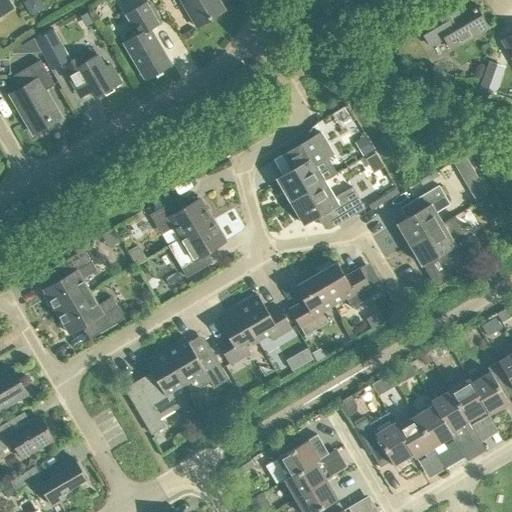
[(0,0),(0,13),(11,7),(6,0),(0,0)]
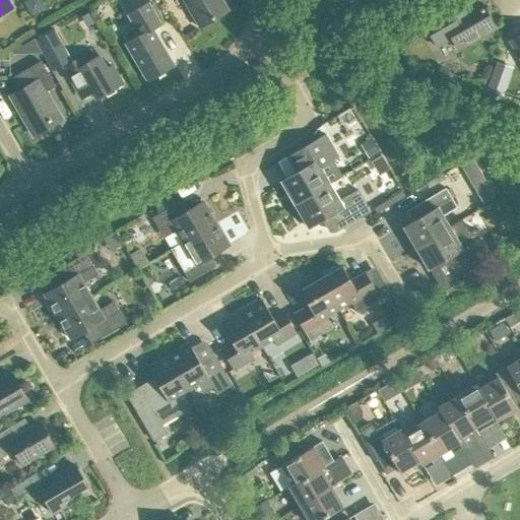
[(177,0),(195,29),(228,10),(220,0),(177,0)]
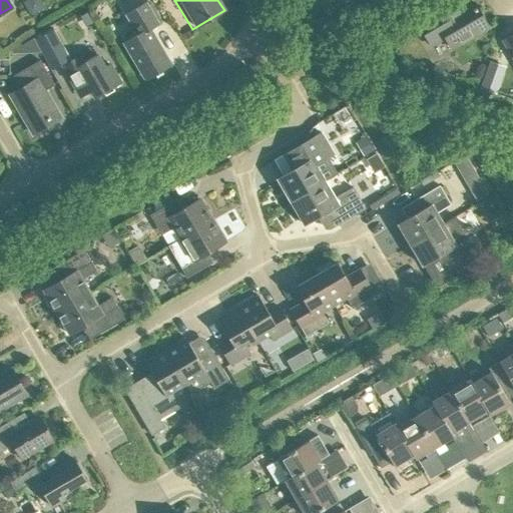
[(124,43),(145,79),(169,65),(148,30),(158,24),(145,3),(125,15),(137,36),(124,43)]
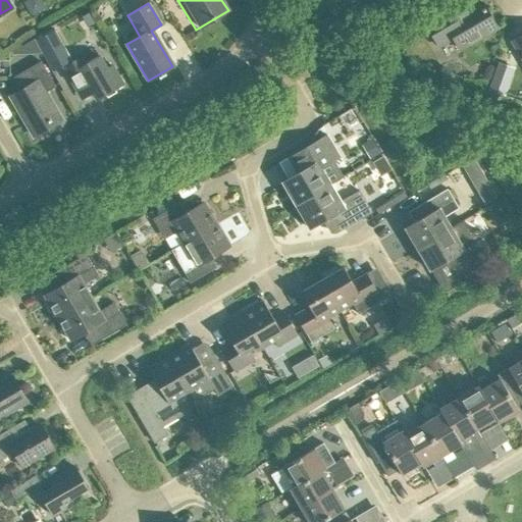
[(451,6),(423,21),(438,47),(452,39),(459,50),(496,28),(481,3),(457,17),(451,6)]
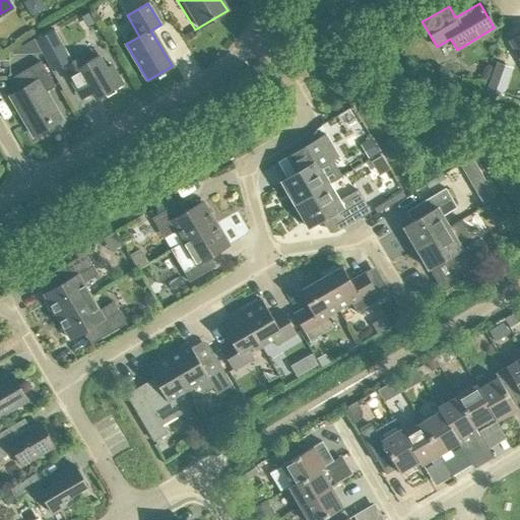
[(70,61),(54,30),(36,41),(52,71),(70,61)]
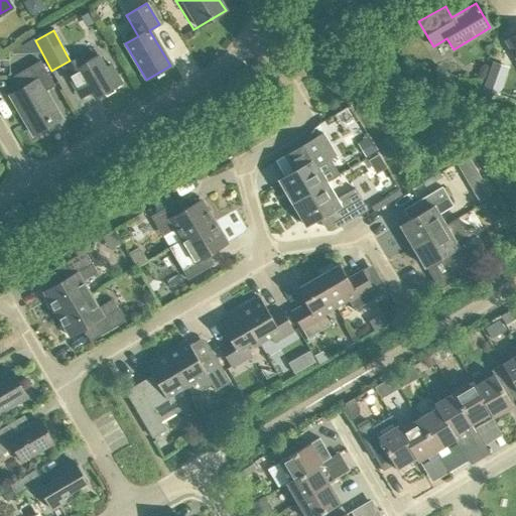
[(407,30),(397,37),(401,43),(412,37),(407,30)]
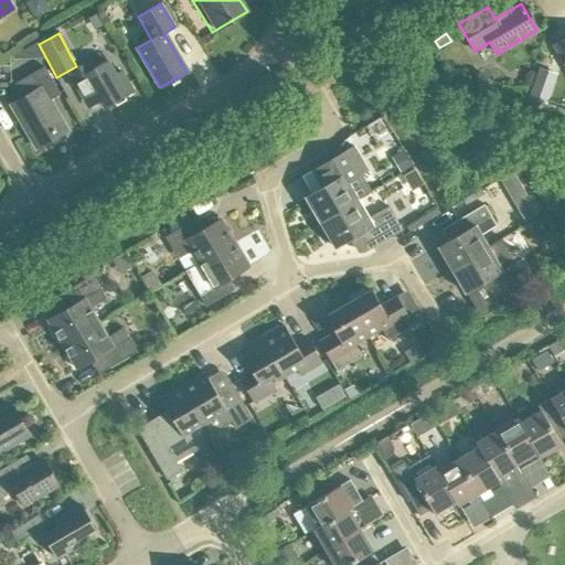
[(564,38),(555,43),(564,60),(564,38)]
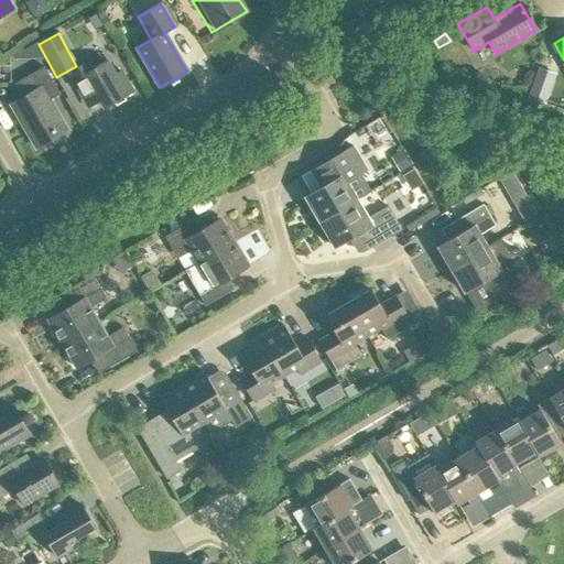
[(93,89),(104,108),(132,91),(121,72),(115,75),(107,61),(94,68),(89,61),(68,73),(82,96),(93,89)]
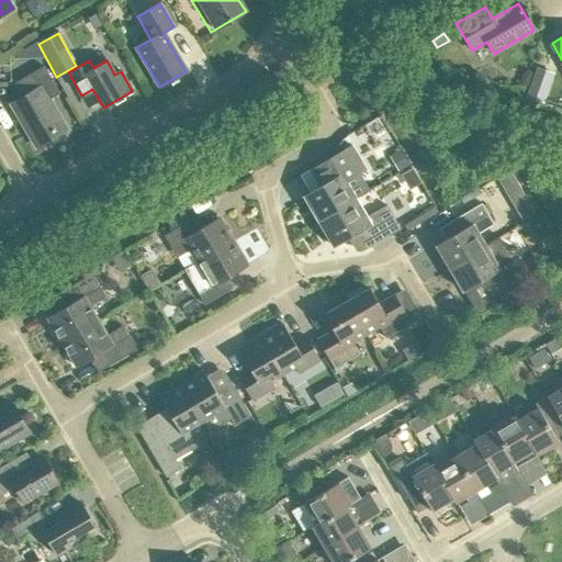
[(58,93),(43,67),(38,70),(11,87),(18,99),(10,103),(36,147),(66,130),(48,99),(58,93)]
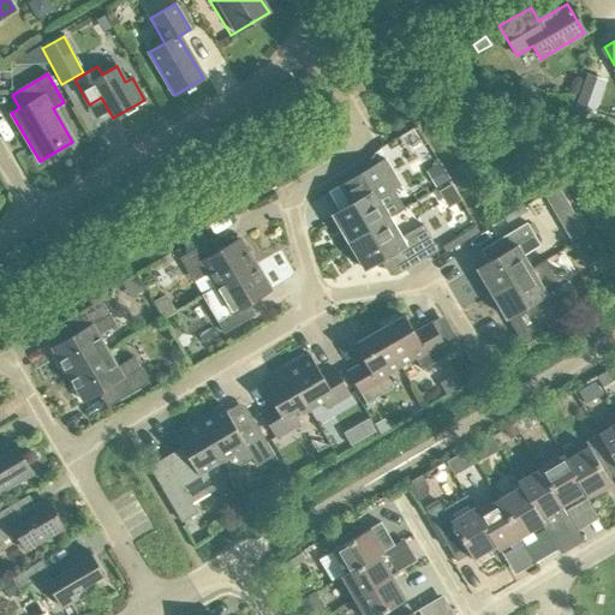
[(579,93),(574,106),(595,113),(599,99),(579,93)]
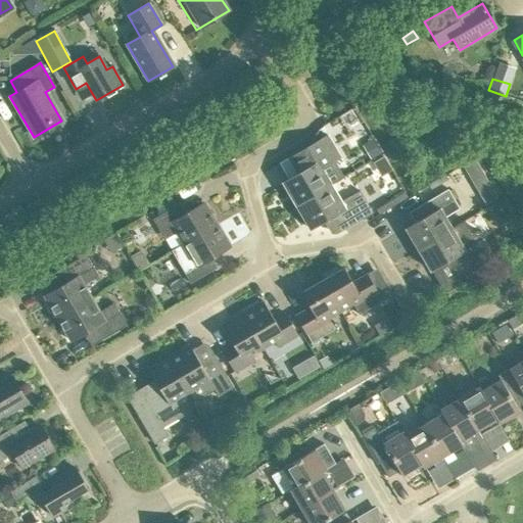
[(295,206),(331,185),(342,179),(333,161),(339,157),(327,136),(288,158),(297,174),(282,183),(295,206)]
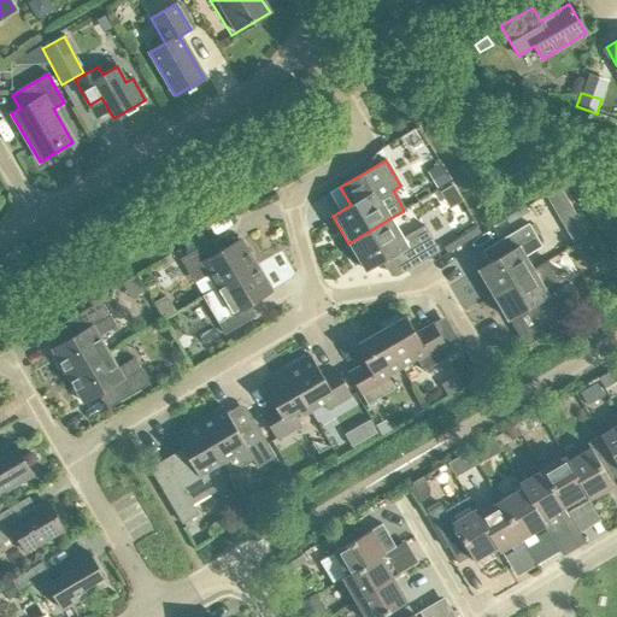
[(428,171),(438,188),(450,181),(440,164),(428,171)]
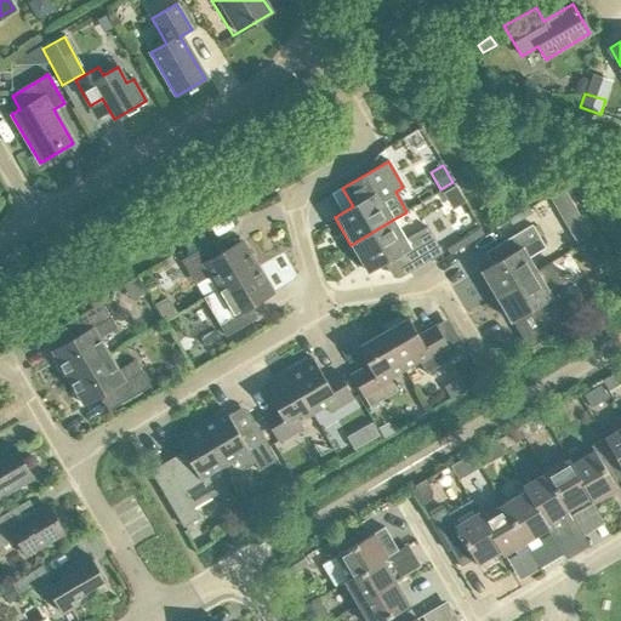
[(563,188),(548,195),(558,214),(573,205),(563,188)]
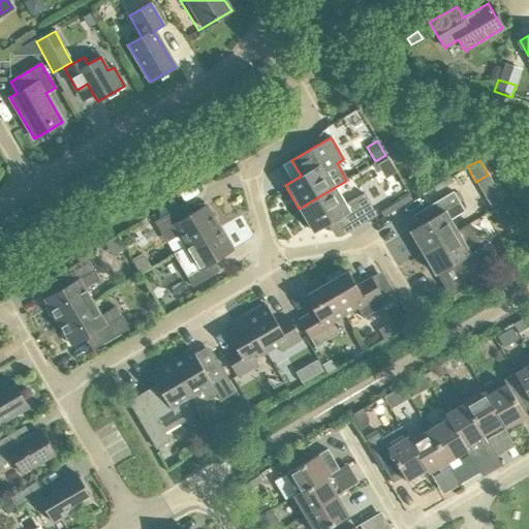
[(335,187),(299,209),(312,231),(337,217),(347,234),(376,216),(364,193),(345,205),(335,187)]
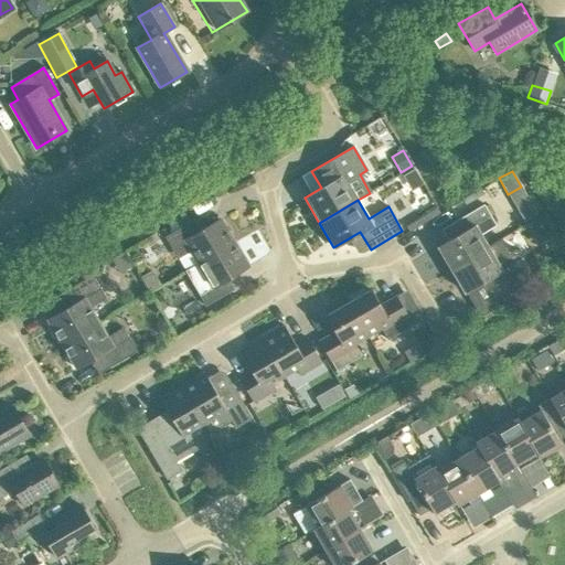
[(437,247),(450,268),(487,247),(480,235),(496,226),(483,204),(457,220),(464,232),(437,247)]
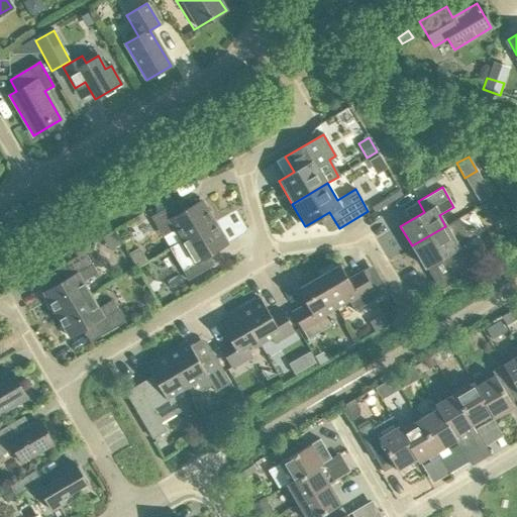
[(175,229),(182,241),(213,223),(200,201),(178,214),(173,204),(150,217),(163,236),(175,229)]
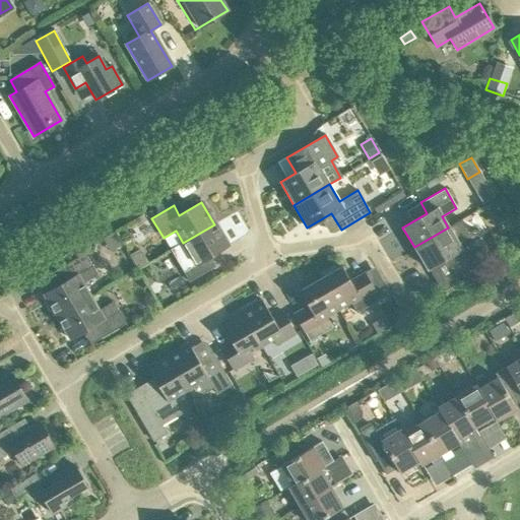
[(448,228),(414,247),(428,270),(450,257),(459,272),(489,255),(473,230),(469,232),(461,219),(448,228)]
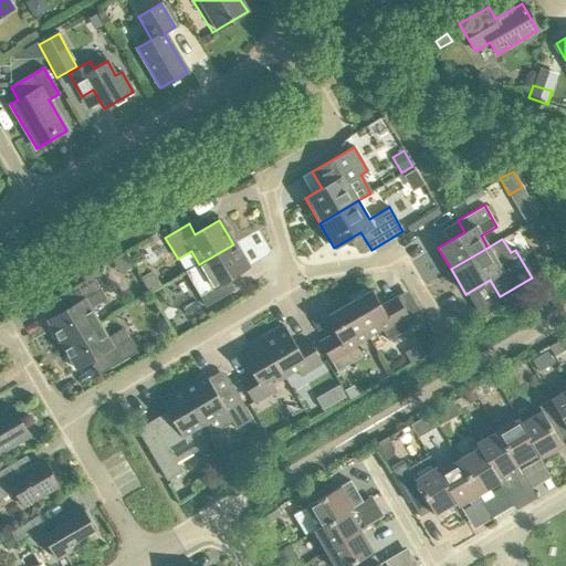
[(223,282),(248,268),(233,244),(199,264),(186,272),(206,307),(230,293),(223,282)]
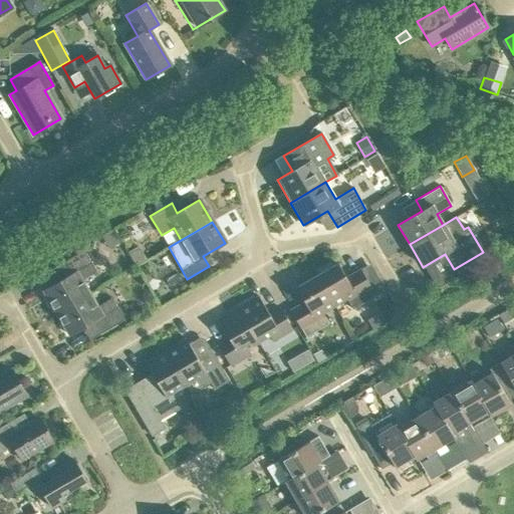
[(147,260),(139,246),(127,252),(136,266),(147,260)]
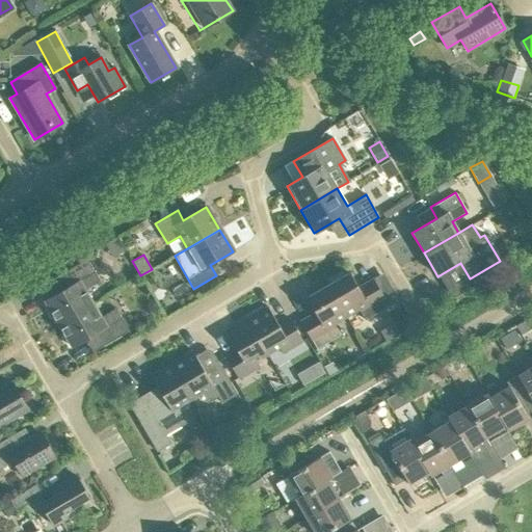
[(45,301),(58,324),(92,304),(84,291),(100,282),(86,260),(59,275),(67,288),(45,301)]
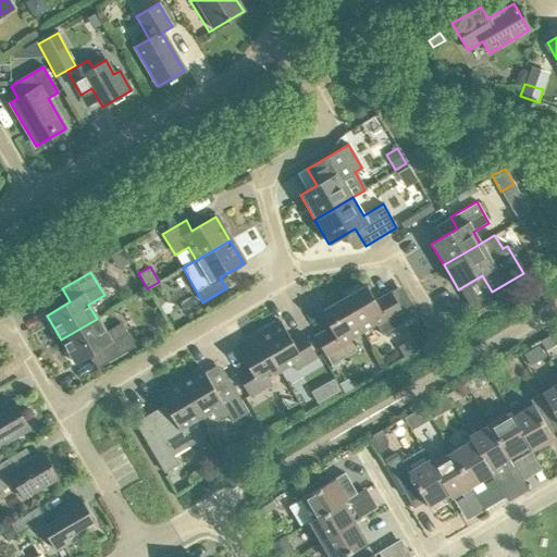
[(366,285),(343,298),(362,332),(375,324),(382,335),(407,321),(390,293),(374,301),(366,285)]
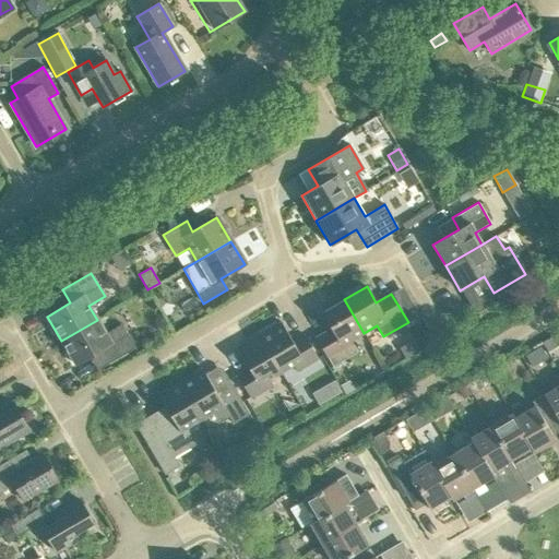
[(470,306),(475,313),(494,302),(488,295),(470,306)]
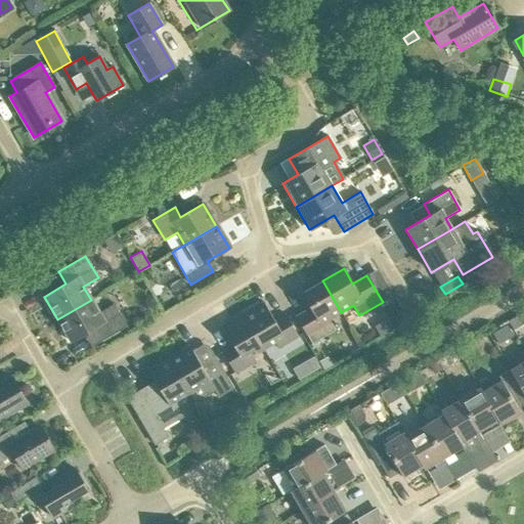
[(341,312),(322,280),(301,294),(310,308),(296,316),(311,344),(335,330),(329,319),(341,312)]
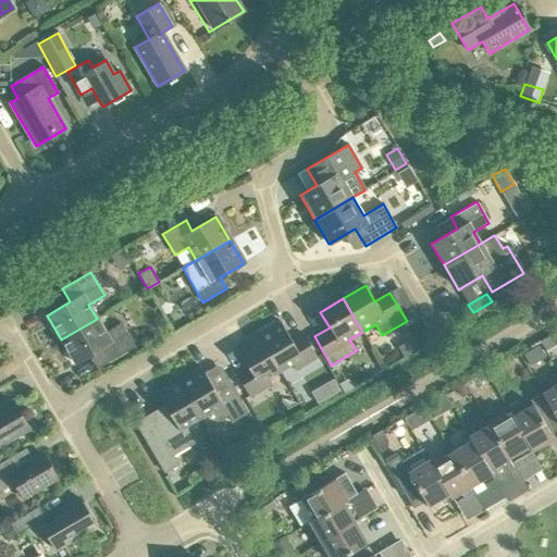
[(97,319),(61,339),(75,363),(99,350),(107,363),(135,346),(121,323),(106,333),(97,319)]
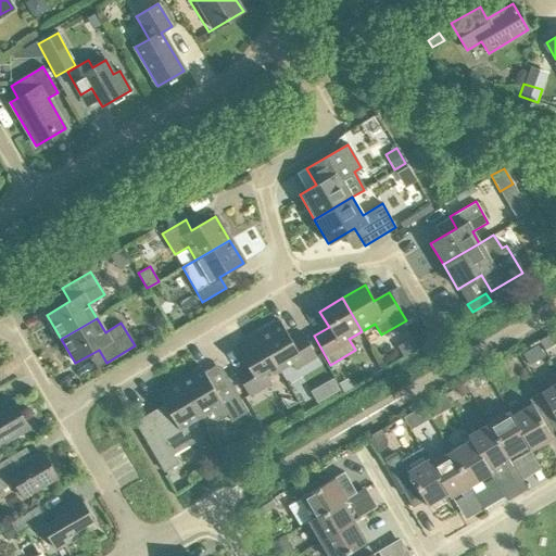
[(279,320),(256,333),(279,370),(291,364),(294,369),(316,357),(302,333),(290,340),(279,320)]
